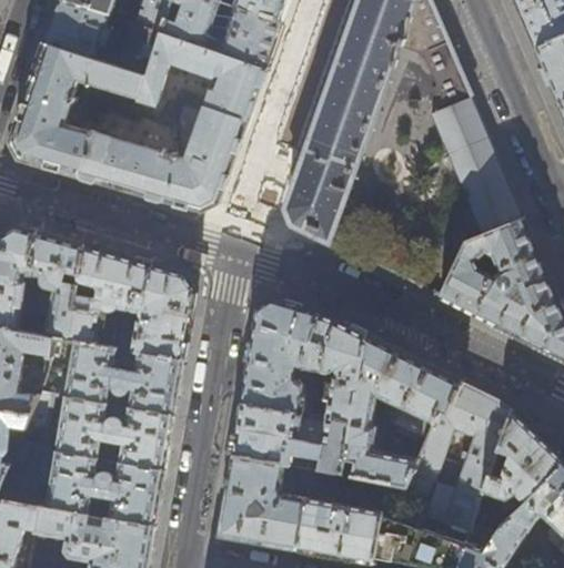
[(120,66),(144,73),(158,29),(133,21),(121,18),(118,27),(130,30),(121,60),(102,53),(99,56),(93,53),(97,44),(102,46),(108,30),(102,28),(107,13),(62,0),(58,0),(50,24),(43,42),(119,67),(120,66)]
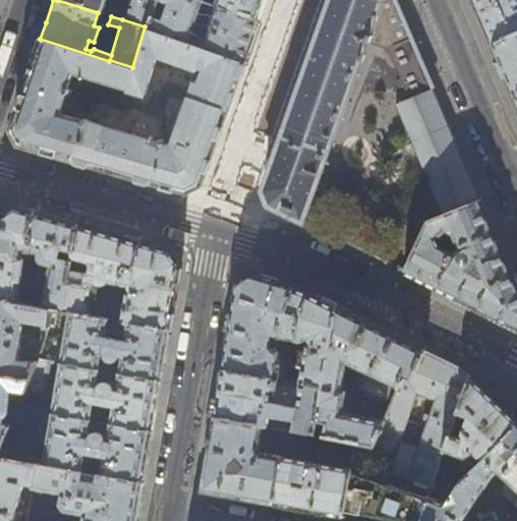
[(129,0),(122,19),(145,26),(155,0),(57,0),(98,12),(100,12),(104,0),(129,0)]
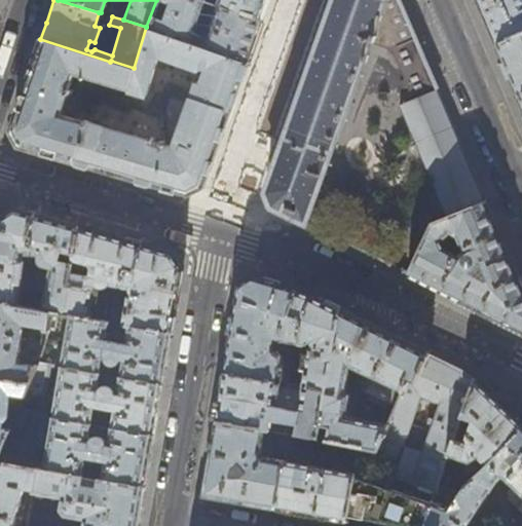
[(156,0),(146,27),(244,63),(250,45),(259,22),(216,6),(204,36),(188,37),(201,1),(198,0),(156,0)]
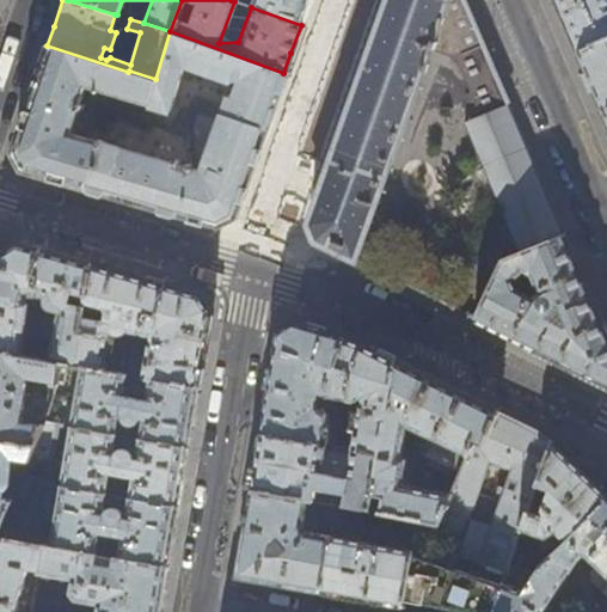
[(231,0),(234,1),(251,7),(301,25),(308,0),(231,0)]
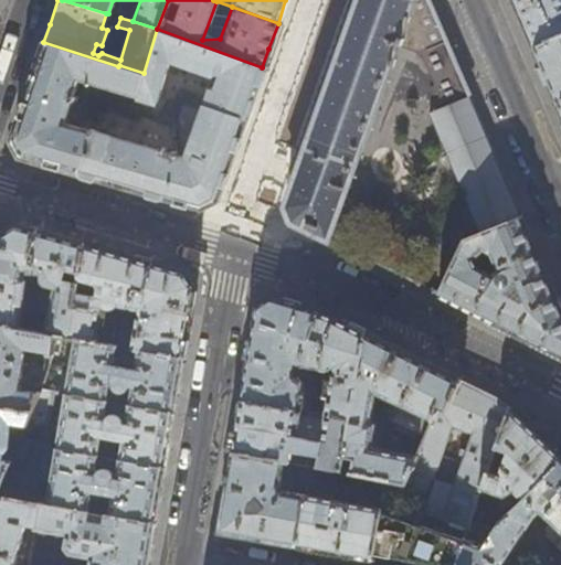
[(288,223),(325,241),(405,13),(447,108),(468,99),(425,0),(356,0),(315,117),(282,208),(288,223)]
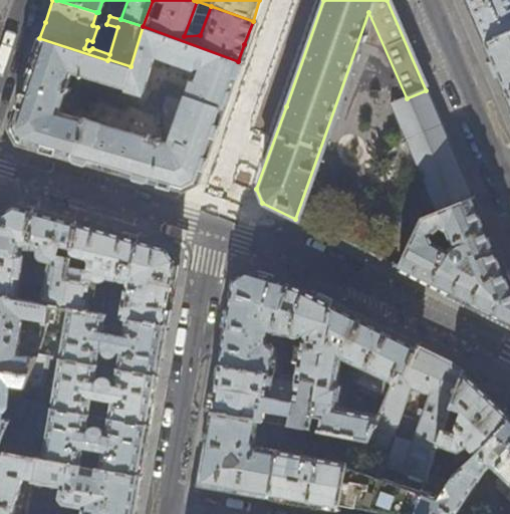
[(509,32),(509,2),(509,0),(462,0),(466,6),(482,44),(509,32)]
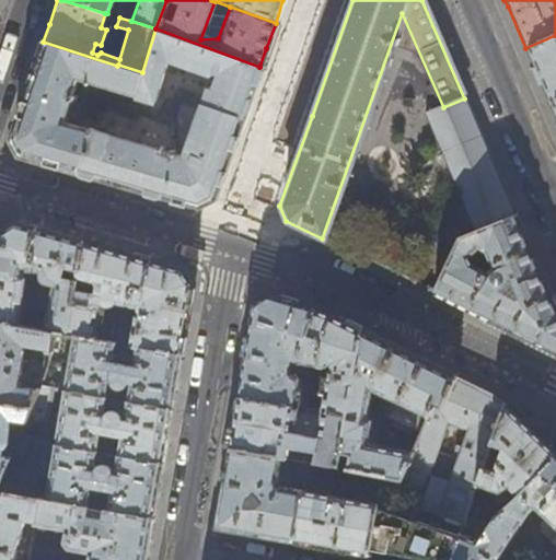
[(227,159),(250,94),(259,67),(155,28),(142,72),(118,65),(117,66),(43,42),(10,141),(18,155),(38,161),(106,181),(181,201),(197,207),(211,199),(227,159)]
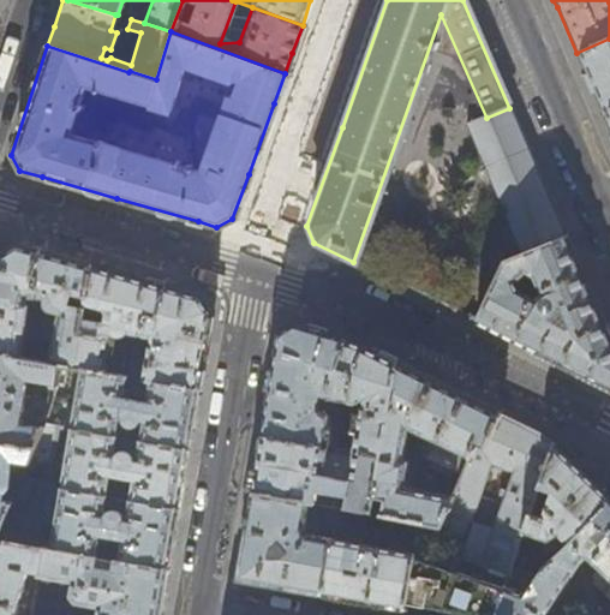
[(609,39),(576,53),(590,84),(602,113),(609,108),(609,39)]
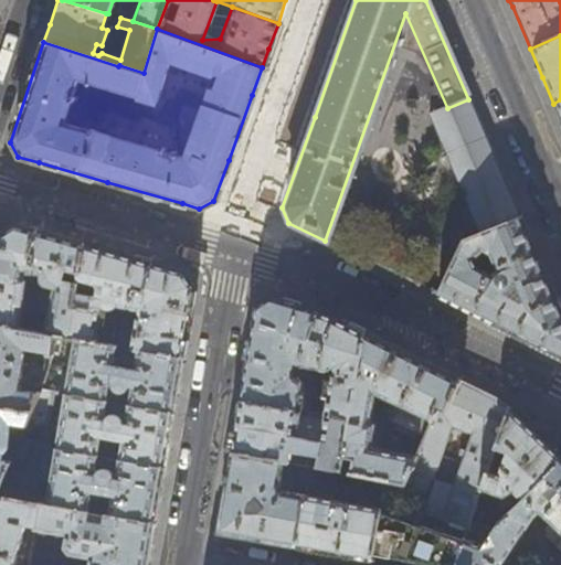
[(424,117),(475,235),(517,216),(468,99),(447,108),(424,117)]
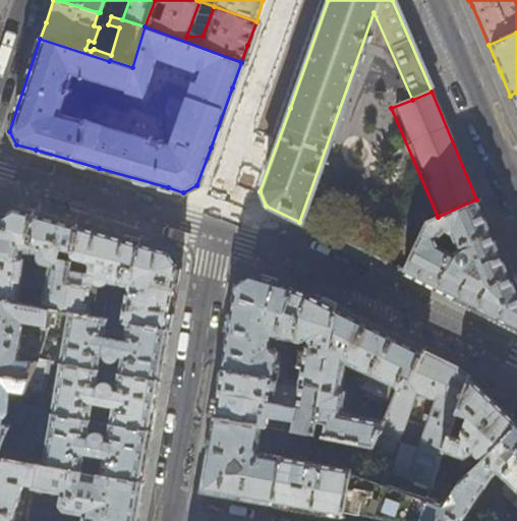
[(516,293),(506,268),(476,199),(438,217),(426,221),(401,273),(454,298),(516,329),(516,293)]
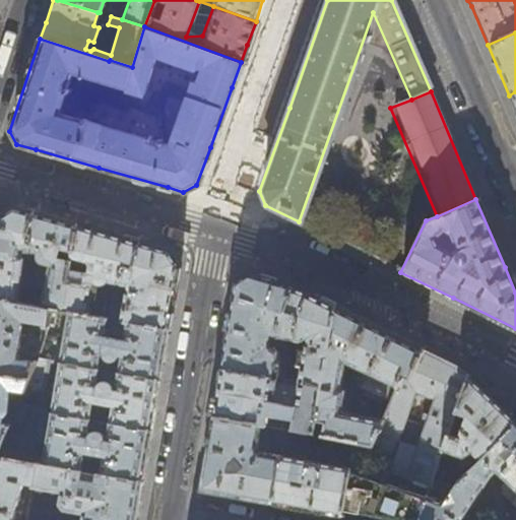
[(26,235),(31,212),(11,206),(0,213),(0,302),(14,304),(16,283),(18,284),(21,260),(20,259),(20,253),(26,254),(26,253),(28,235),(26,235)]
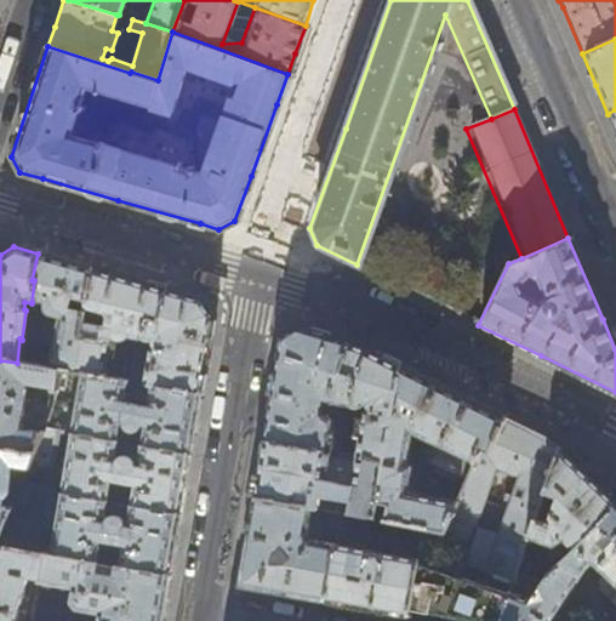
[(63,261),(38,254),(32,280),(34,280),(32,302),(35,303),(30,339),(50,342),(45,368),(55,369),(70,372),(89,268),(63,261)]
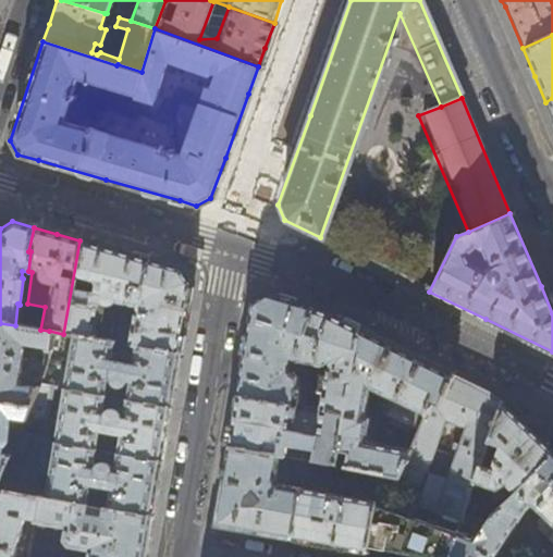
[(113,250),(80,240),(63,334),(71,335),(90,338),(96,305),(103,306),(108,306),(110,305),(111,304),(112,302),(124,305),(128,285),(139,288),(147,260),(113,250)]
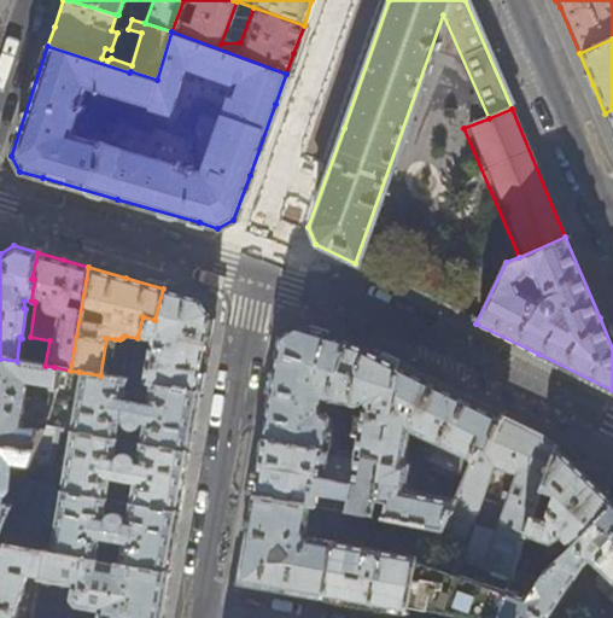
[(198,298),(163,289),(155,320),(142,316),(138,338),(149,340),(150,344),(152,347),(146,349),(140,383),(194,391),(200,356),(208,315),(198,298)]
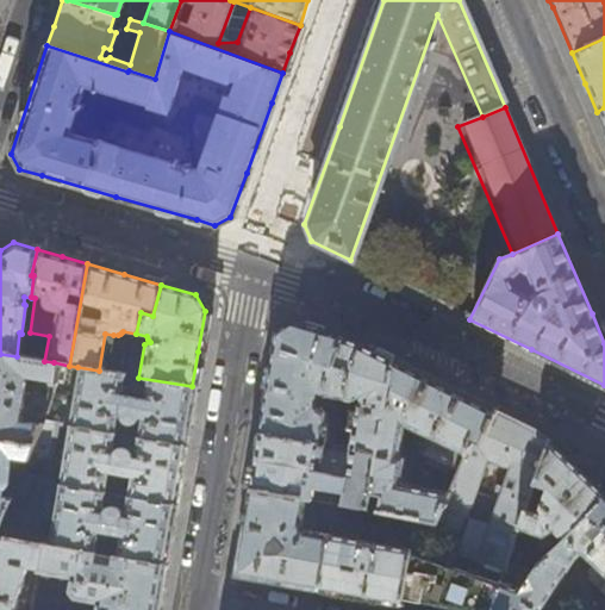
[(331,367),(340,336),(306,327),(289,322),(274,331),(261,406),(256,433),(317,443),(323,414),(318,408),(311,406),(312,394),(341,399),(347,371),(331,367)]
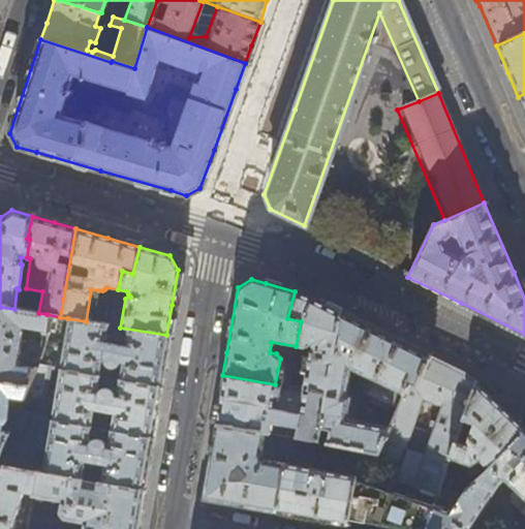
[(305,294),(295,291),(287,318),(301,321),(296,346),(305,347),(312,343),(313,344),(312,344),(312,345),(312,347),(312,348),(312,349),(313,350),(307,352),(301,389),(325,393),(338,311),(315,300),(305,294)]
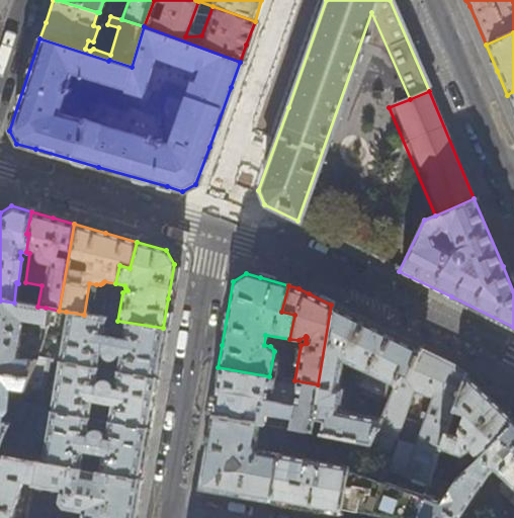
[(14,303),(0,300),(0,372),(26,376),(32,360),(14,358),(19,321),(36,323),(35,327),(43,328),(44,324),(46,308),(37,307),(14,303)]
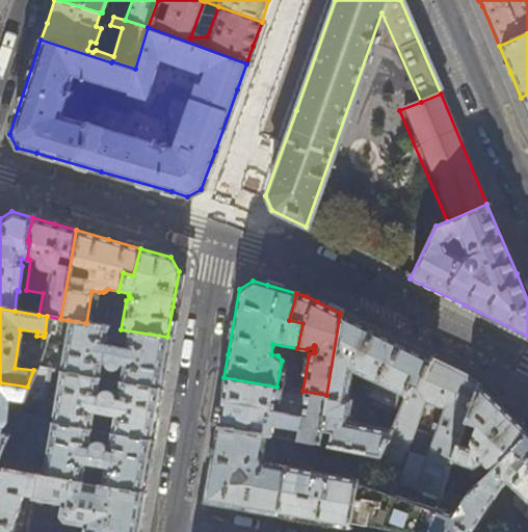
[(388,337),(340,313),(326,395),(320,431),(330,432),(327,446),(343,448),(359,451),(378,454),(388,430),(346,422),(350,400),(345,399),(349,370),(367,379),(362,391),(363,396),(395,413),(406,387),(415,391),(430,357),(388,337)]
